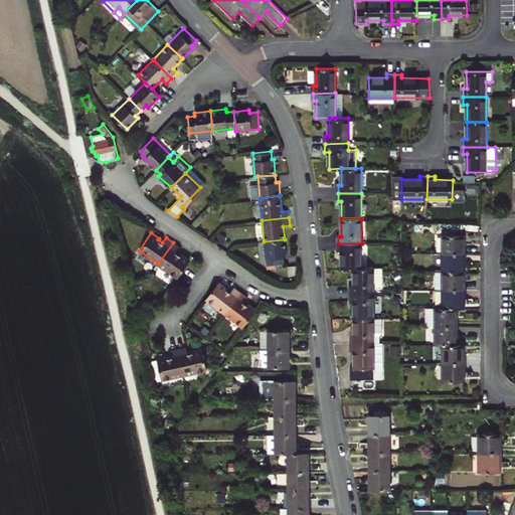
[(443,253),(464,253),(464,234),(443,234),(443,253)]
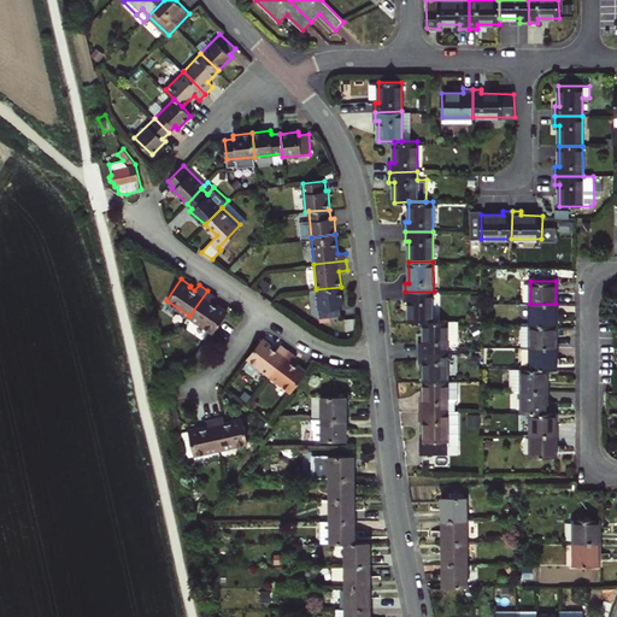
[(341,287),(316,289),(319,318),(340,316),(340,306),(342,306),(341,287)]
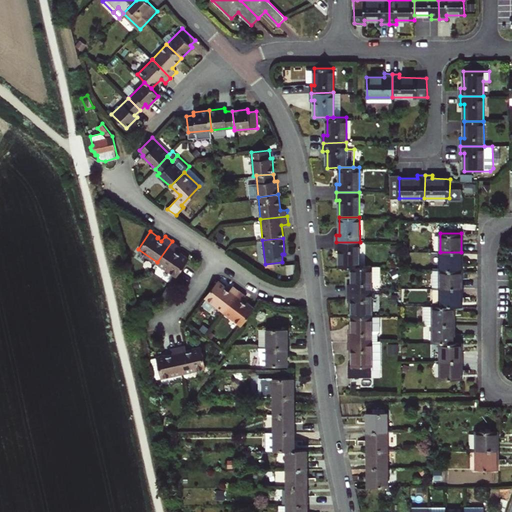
[(172,241),(157,262),(175,275),(187,258),(180,252),(179,253),(175,251),(179,245),(172,241)]
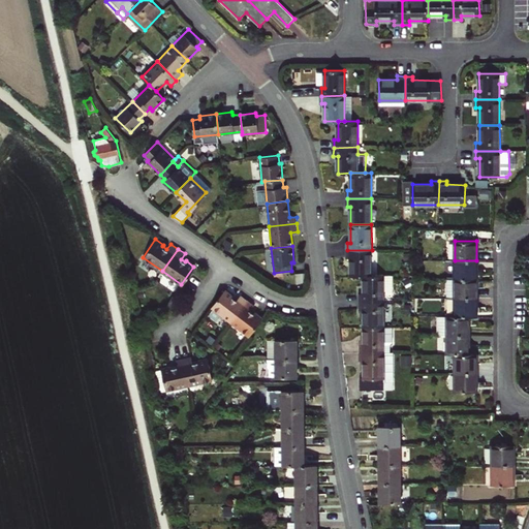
[(372,276),(372,250),(347,250),(347,258),(350,258),(350,276),(364,276),(372,276)]
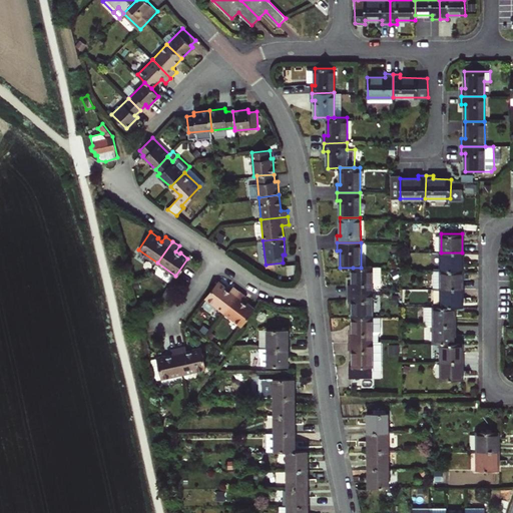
[(441,252),(441,271),(462,271),(462,252),(441,252)]
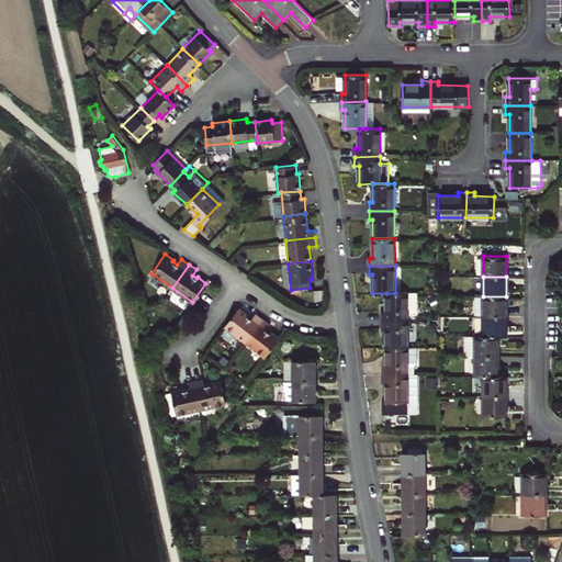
[(395,293),(386,293),(386,311),(383,311),(383,321),(408,321),(409,310),(417,310),(417,293),(395,293)]
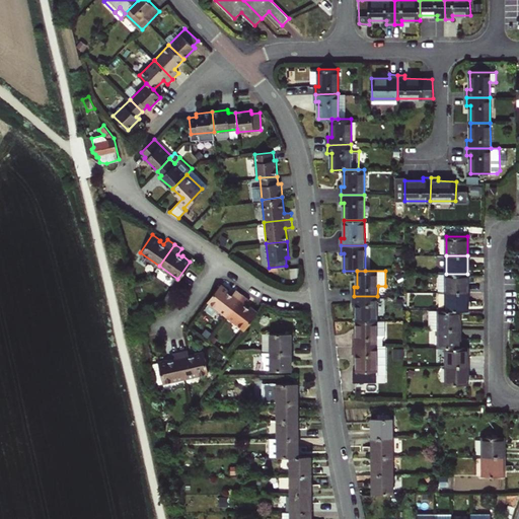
[(446,293),(467,293),(467,274),(446,274),(439,274),(439,293),(446,293)]
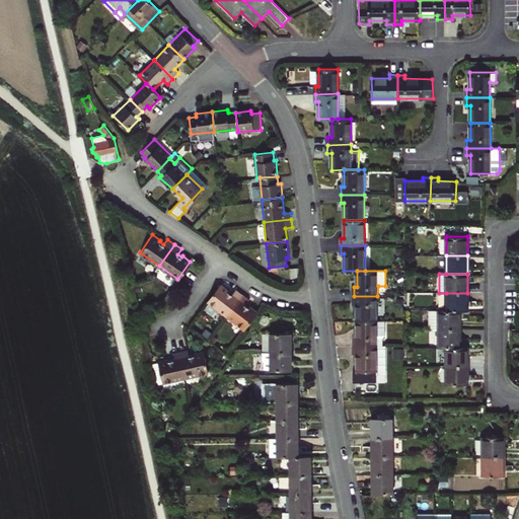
[(207,300),(226,315),(242,294),(235,289),(231,294),(227,291),(228,290),(220,284),(207,300)]
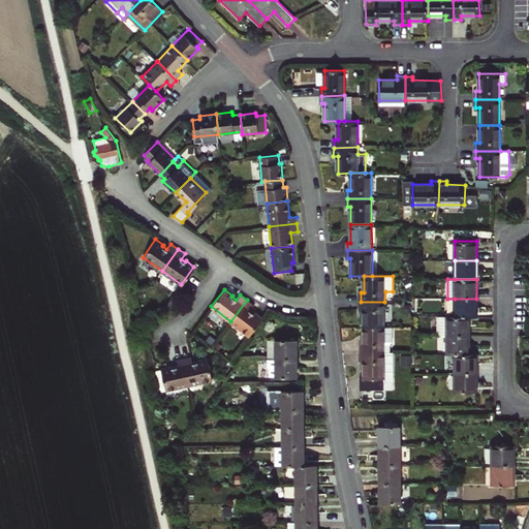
[(455,299),(455,316),(469,316),(475,316),(476,299),(455,299)]
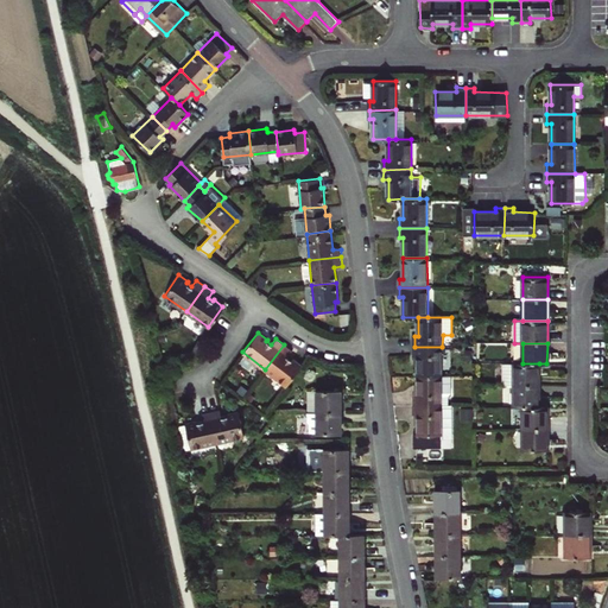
[(284,344),(265,369),(285,385),(302,365),(293,359),(291,360),(287,356),(292,350),(284,344)]
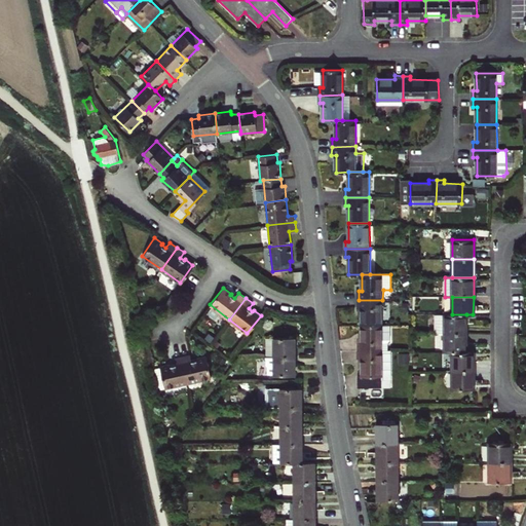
[(362,326),(382,326),(382,300),(359,300),(359,307),(362,307),(362,326)]
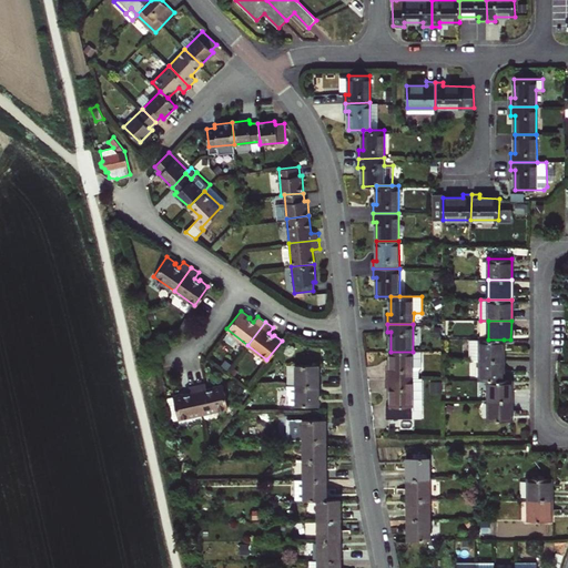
[(470,359),(480,359),(504,359),(504,340),(488,340),(470,340),(470,359)]
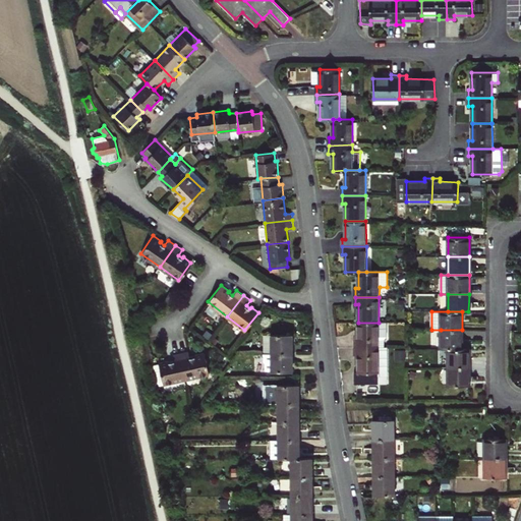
[(354,348),(379,348),(379,340),(385,340),(388,337),(388,323),(379,323),(358,323),(358,340),(354,340),(354,348)]
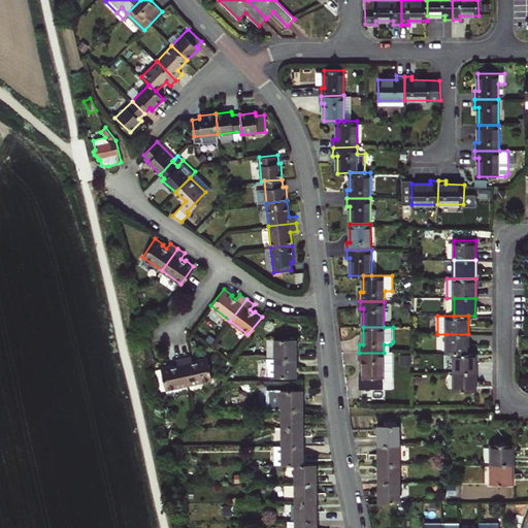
[(447,353),(454,353),(467,353),(468,334),(447,334),(447,353)]
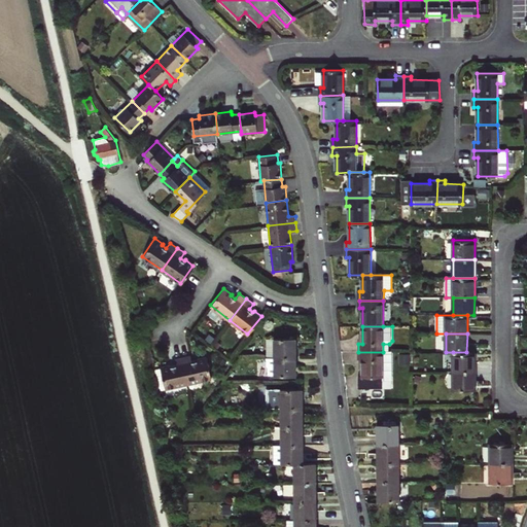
[(257,356),(266,356),(295,357),(295,338),(258,338),(257,356)]
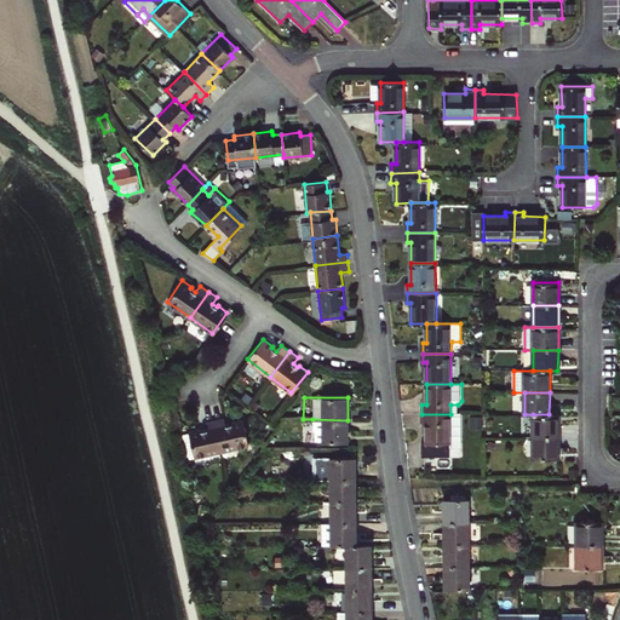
[(422,424),(426,424),(426,443),(423,443),(424,458),(451,458),(451,448),(461,448),(461,414),(458,414),(451,414),(422,414),(422,424)]
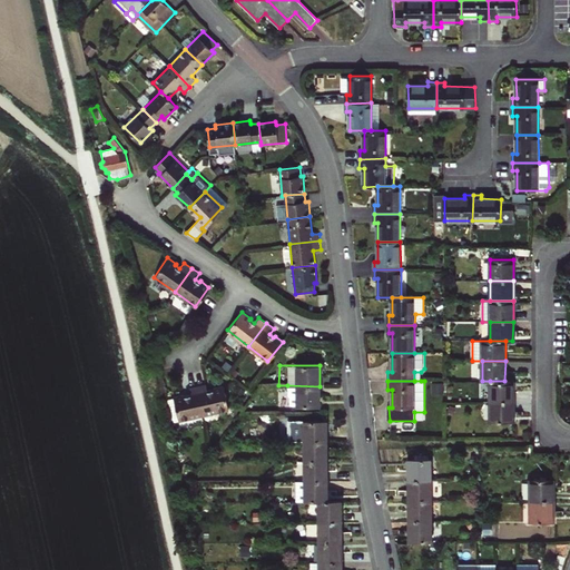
[(490,381),(490,402),(513,403),(513,381),(504,381),(490,381)]
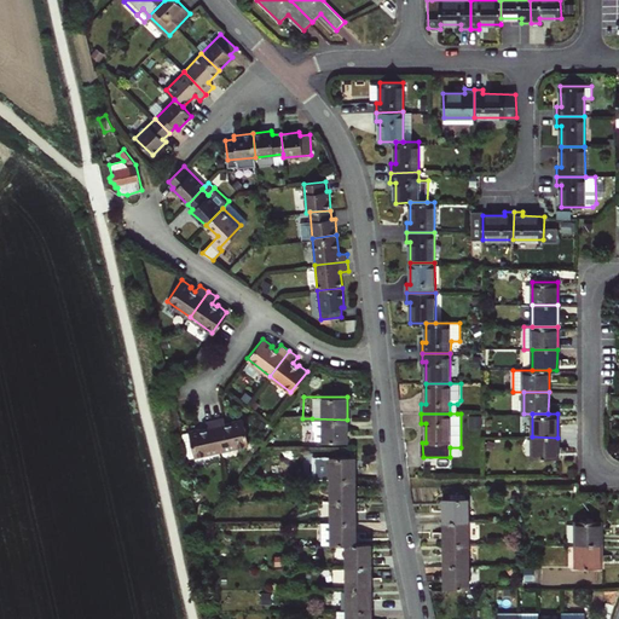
[(230,422),(224,423),(223,416),(212,418),(219,449),(247,443),(241,417),(230,420),(230,422)]
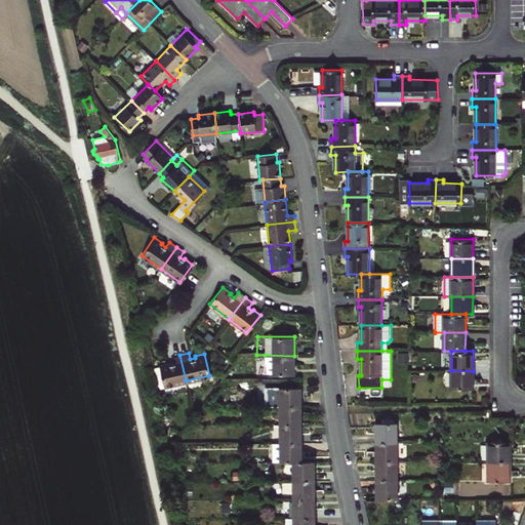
[(158,364),(162,386),(186,380),(179,355),(171,356),(172,363),(168,364),(167,362),(158,364)]
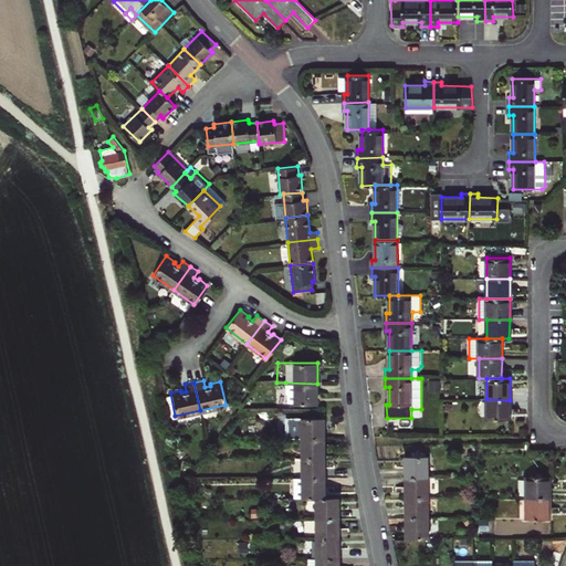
[(316,404),(317,384),(285,383),(276,383),(276,391),(279,394),(279,401),(285,401),(285,404),(316,404)]
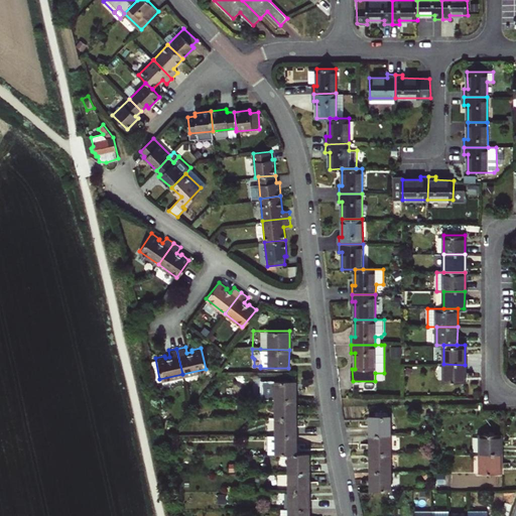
[(465,365),(443,364),(443,382),(465,382),(465,365)]
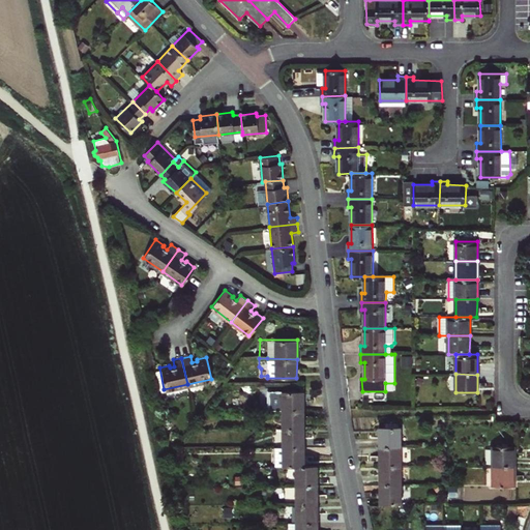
[(283,410),(304,410),(304,391),(284,391),(283,410)]
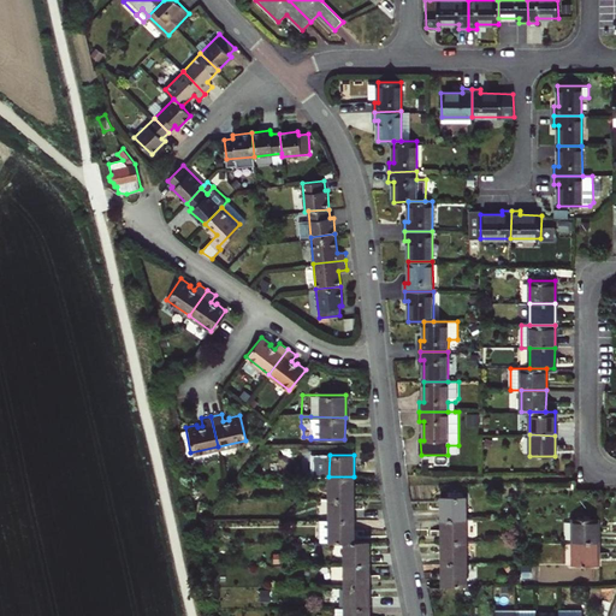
[(329,498),(354,498),(354,477),(329,477),(329,498)]
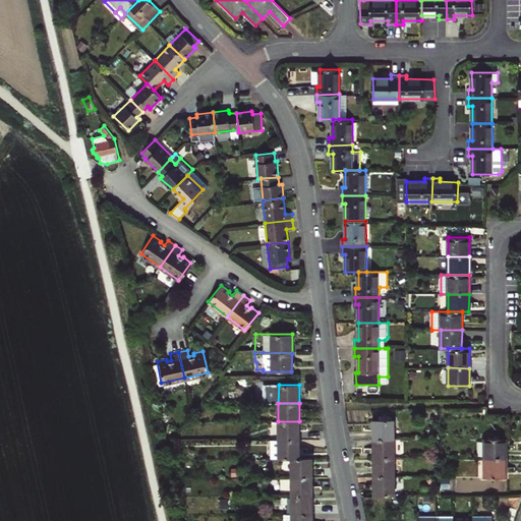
[(373,419),(373,439),(394,439),(394,419),(373,419)]
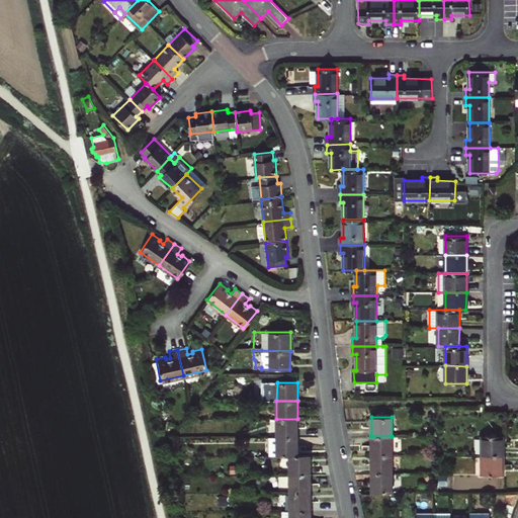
[(275,437),(297,437),(297,419),(276,419),(275,437)]
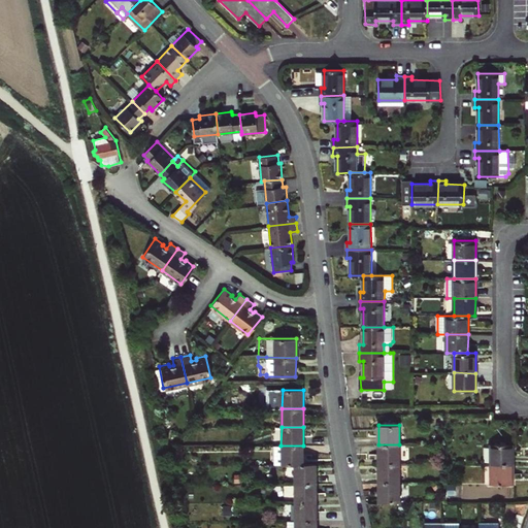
[(492,444),(493,464),(514,464),(514,443),(492,444)]
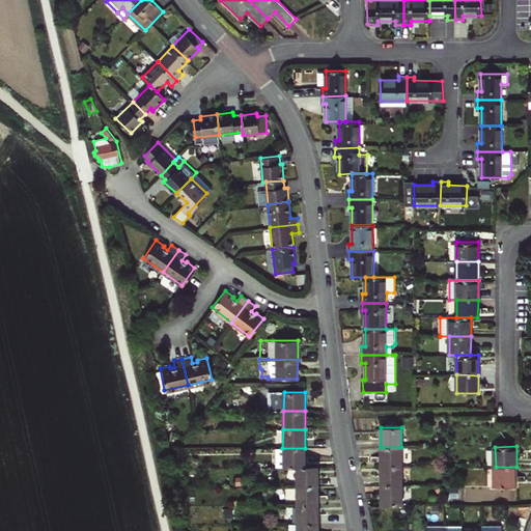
[(381,447),(381,466),(401,466),(401,447),(381,447)]
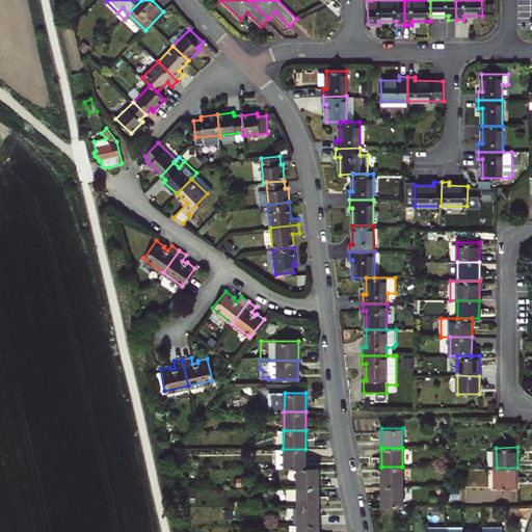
[(273,449),(273,468),(299,468),(304,468),(306,449),(283,449),(273,449)]
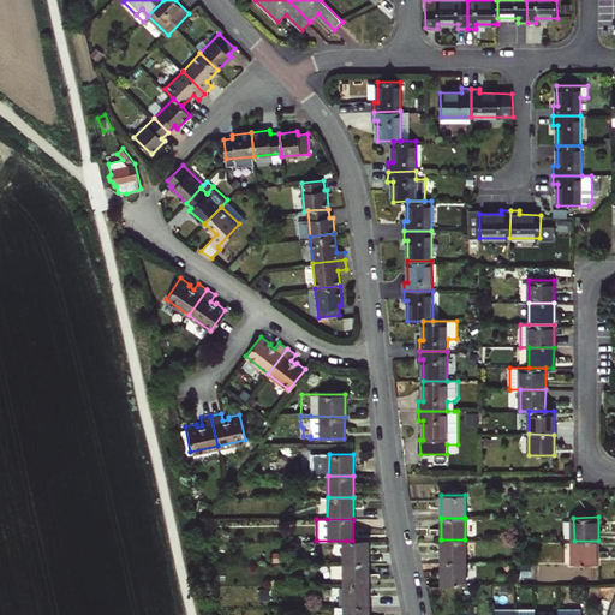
[(441,539),(442,561),(466,561),(465,539),(441,539)]
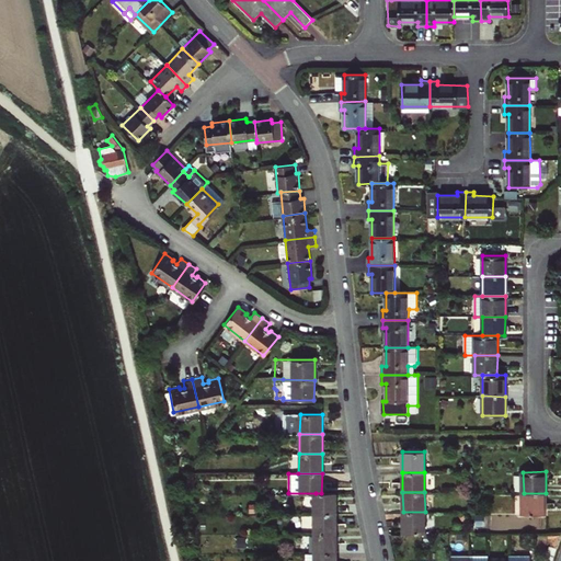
[(321,493),(316,493),(316,514),(338,514),(339,493),(321,493)]
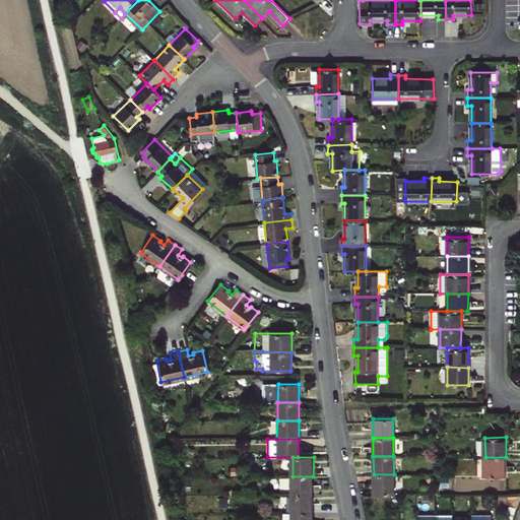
[(506,477),(506,457),(485,457),(485,477),(506,477)]
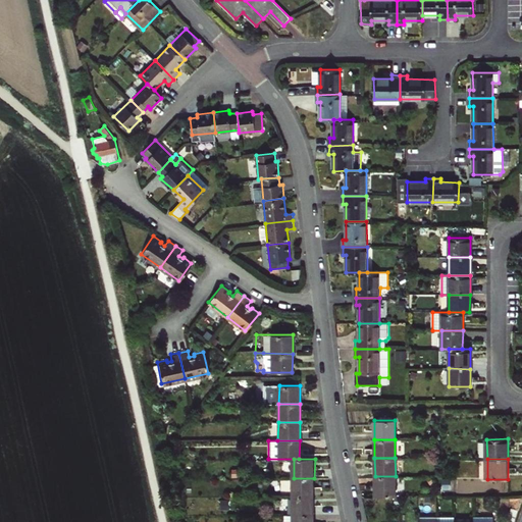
[(396,497),(396,476),(375,476),(375,497),(396,497)]
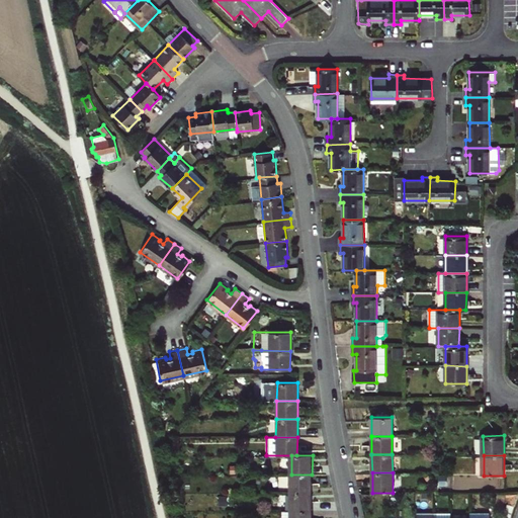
[(312,475),(291,475),(290,493),(312,493),(312,475)]
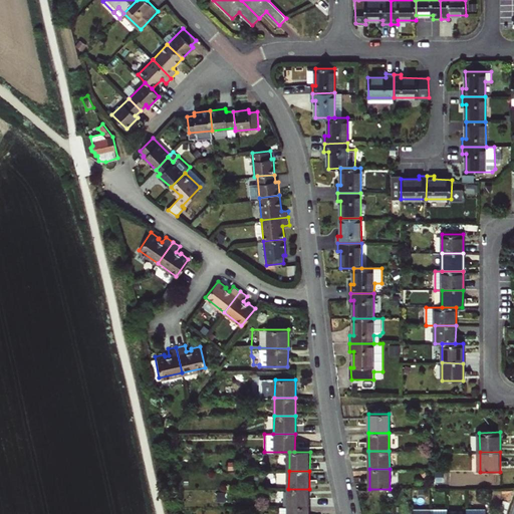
[(309,489),(288,489),(288,507),(309,506),(309,489)]
